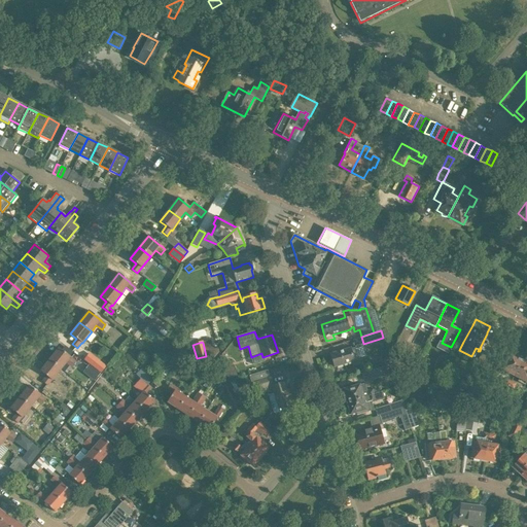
[(330,354),(335,367),(352,361),(353,366),(363,363),(361,357),(358,358),(355,347),(350,349),(350,348),(330,354)]
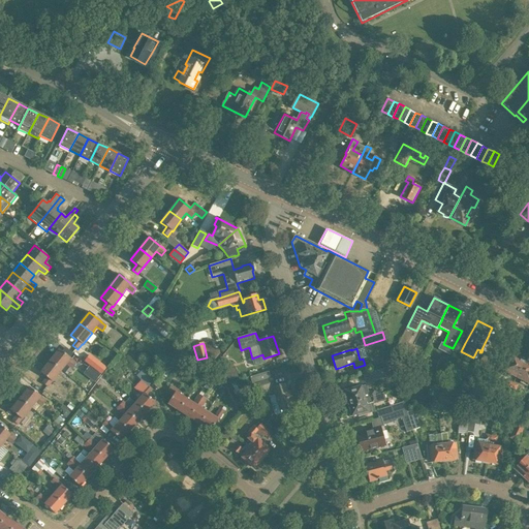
[(59,349),(50,361),(62,370),(66,364),(72,368),(75,364),(70,359),(71,359),(59,349)]
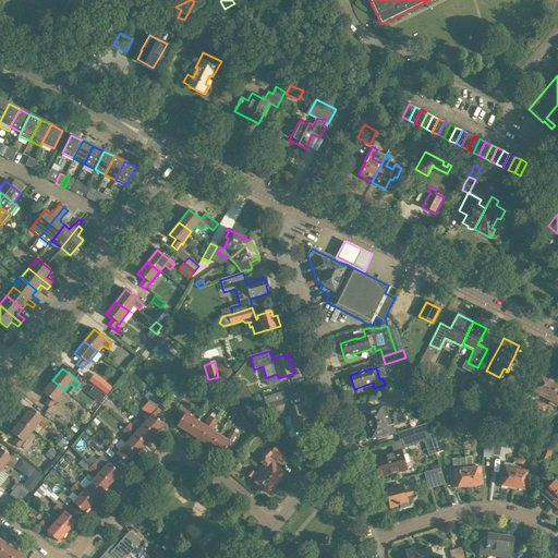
[(531,391),(529,395),(536,399),(538,395),(544,398),(553,379),(546,376),(545,375),(542,373),(541,374),(540,373),(531,390),(531,391)]
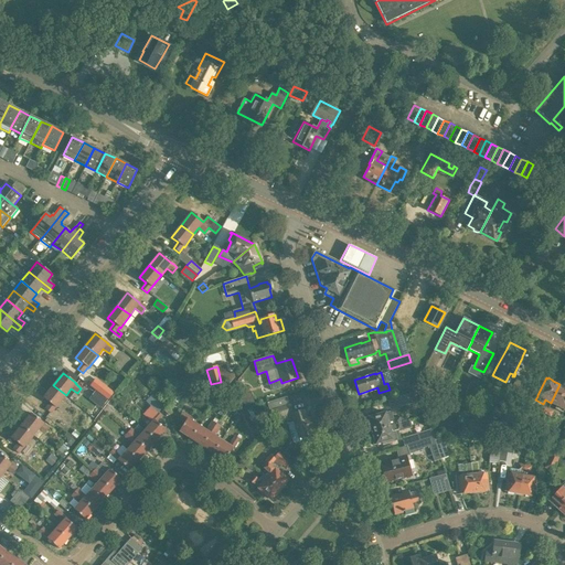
[(514,397),(523,402),(531,382),(524,379),(514,397)]
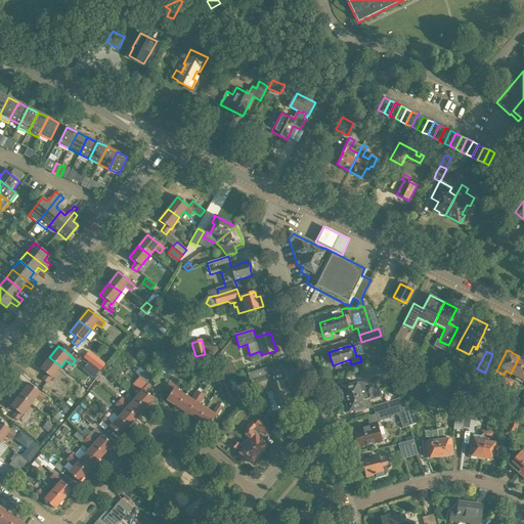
[(89,362),(100,372),(105,364),(94,355),(89,362)]
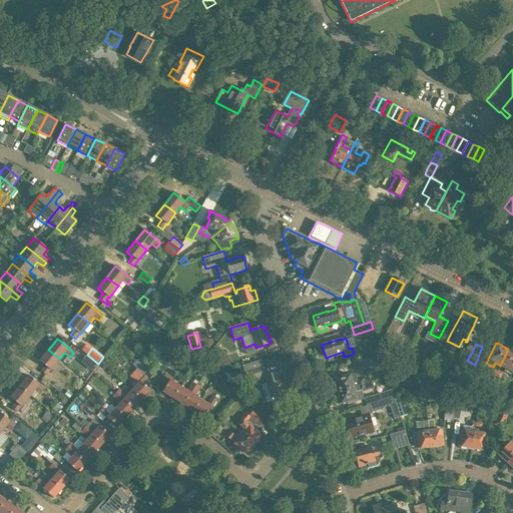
[(512,351),(508,349),(500,366),(505,368),(503,372),(510,375),(512,372),(512,371),(512,351)]
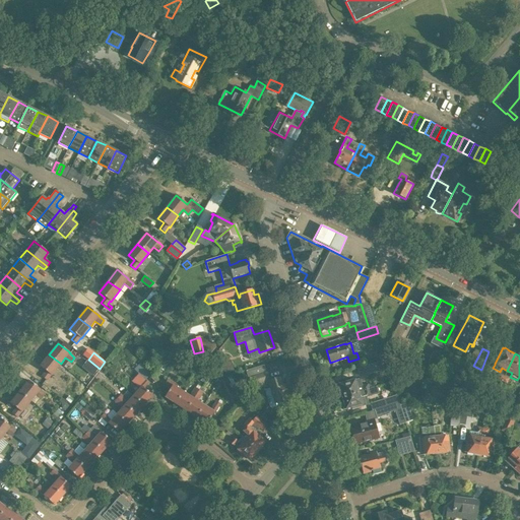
[(61,364),(49,354),(40,367),(46,371),(42,377),(47,380),(51,375),(52,376),(61,364)]
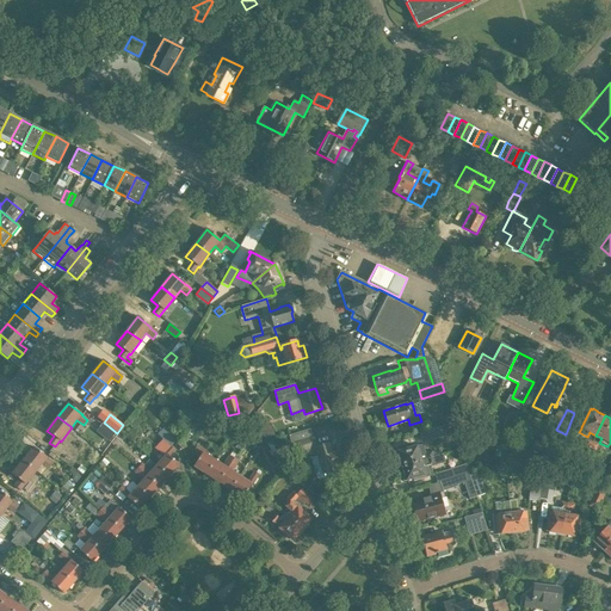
[(137,417),(129,425),(134,430),(142,421),(137,417)]
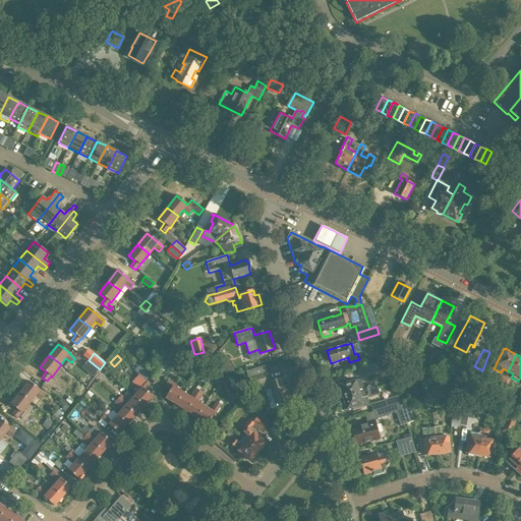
[(169,356),(158,371),(164,375),(175,360),(169,356)]
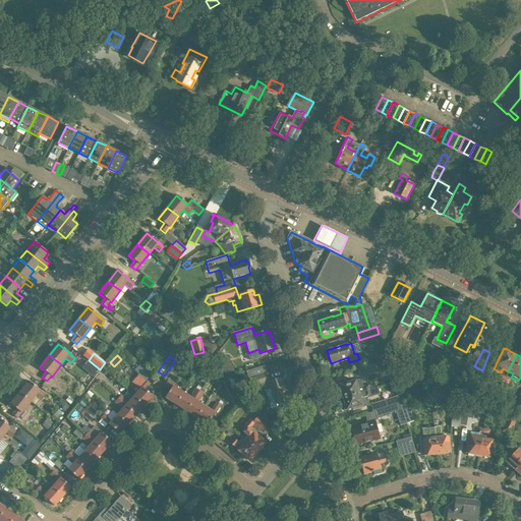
[(387,360),(372,364),(374,373),(390,369),(387,360)]
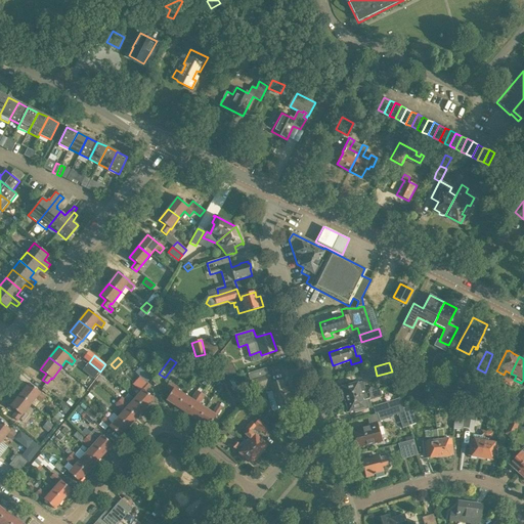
[(99,372),(89,363),(84,370),(94,379),(99,372)]
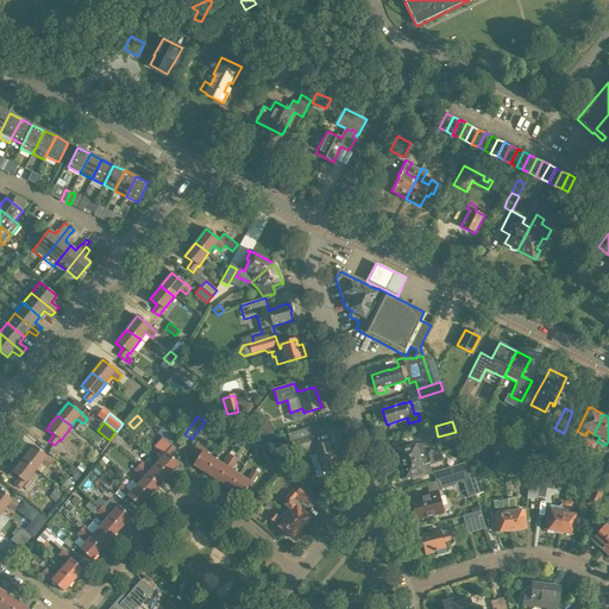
[(163,427),(157,434),(170,445),(176,438),(163,427)]
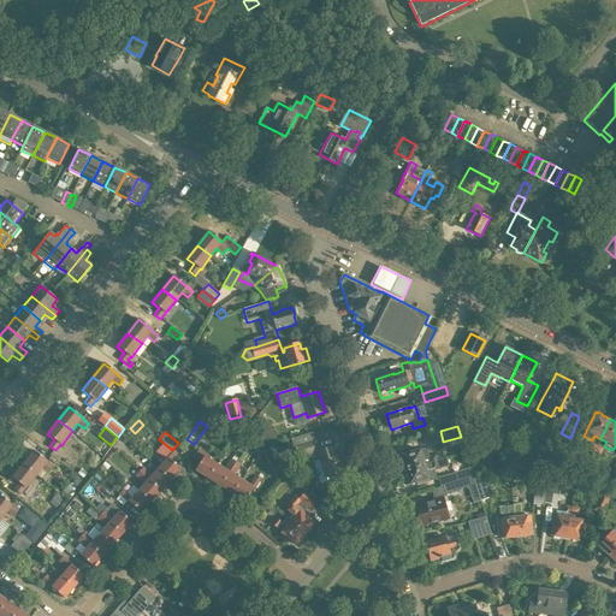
[(313,433),(292,439),(300,466),(313,462),(319,479),(319,481),(321,484),(327,481),(329,479),(327,477),(343,472),(339,461),(336,462),(332,449),(319,452),(313,433)]
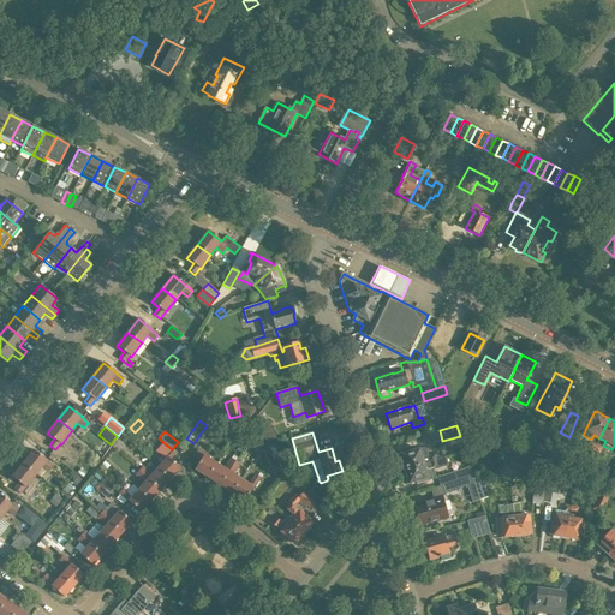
[(204,458),(196,469),(208,477),(218,463),(209,457),(210,454),(201,448),(197,453),(204,458)]
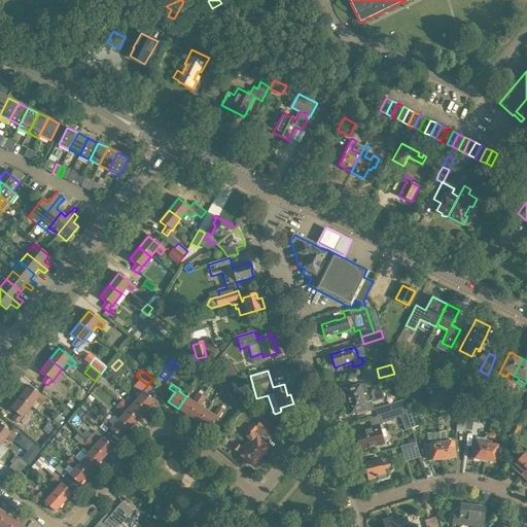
[(344,390),(343,392),(344,395),(346,396),(347,401),(374,394),(377,393),(375,389),(373,389),(366,390),(364,384),(360,385),(360,384),(357,385),(355,384),(354,385),(353,386),(344,389),(344,390)]
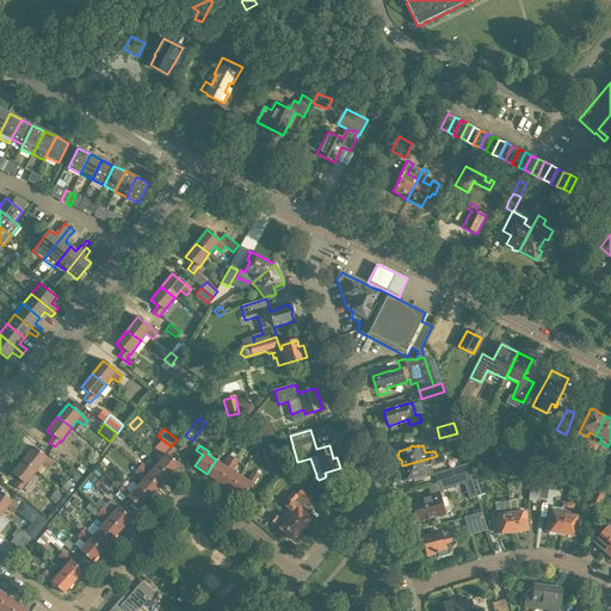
[(34,448),(23,461),(37,471),(42,464),(49,469),(53,463),(47,458),(48,458),(34,448)]
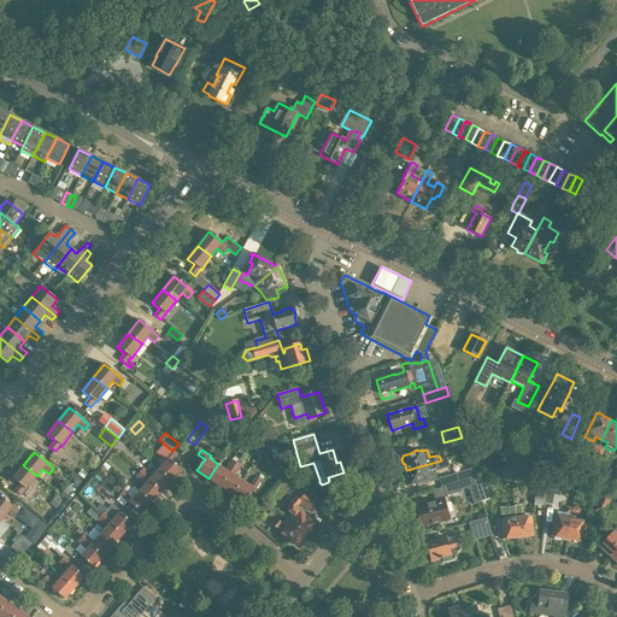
[(164,463),(158,470),(170,482),(180,471),(170,462),(175,456),(170,452),(163,460),(164,463)]
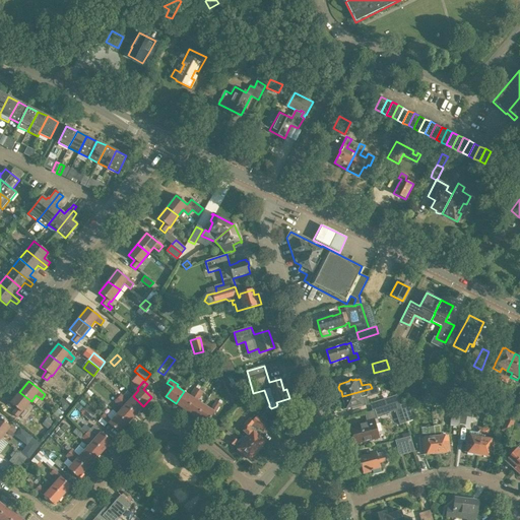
[(184,391),(176,403),(187,410),(200,390),(202,388),(203,385),(200,383),(197,387),(193,394),(192,396),(184,391)]
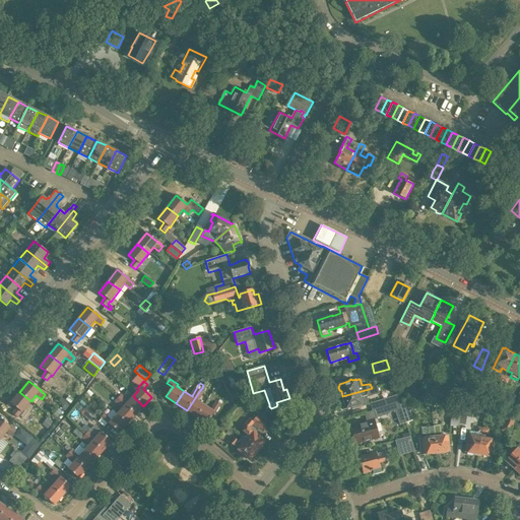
[(200,390),(187,410),(197,417),(205,405),(198,400),(197,400),(198,398),(199,398),(205,390),(202,388),(200,390)]
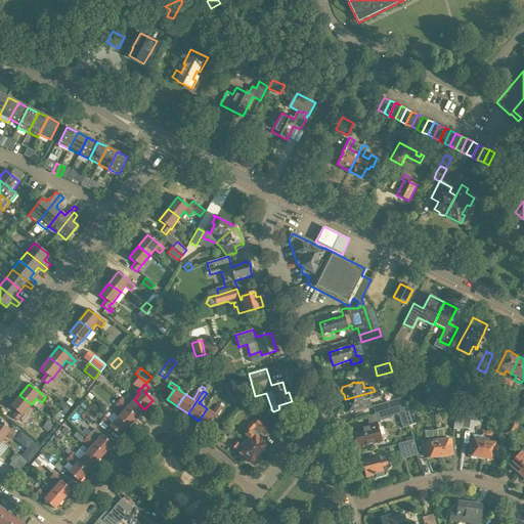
[(347,403),(345,406),(347,412),(354,410),(355,413),(366,410),(369,408),(367,400),(367,399),(373,398),(372,392),(345,399),(347,403)]
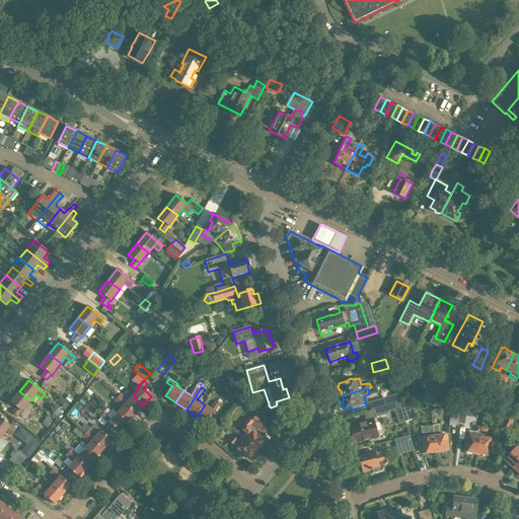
[(31,400),(19,391),(10,402),(16,408),(12,413),(17,417),(21,412),(22,412),(31,400)]
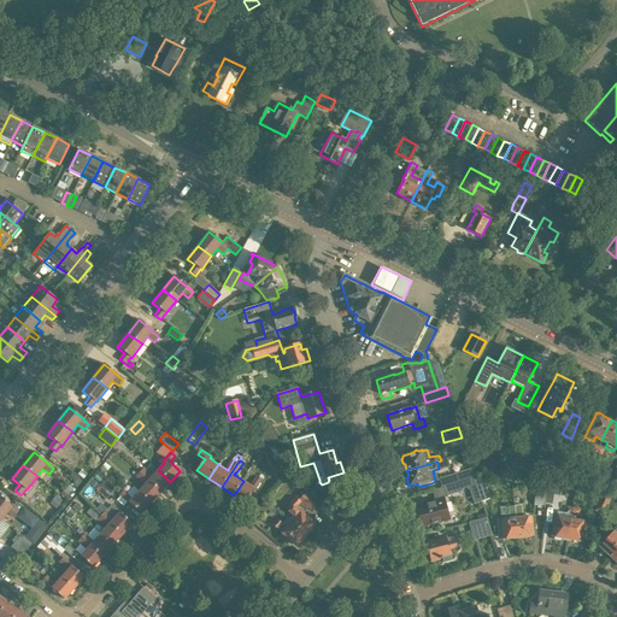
[(144,468),(139,474),(160,492),(170,482),(158,470),(152,476),(150,475),(151,474),(144,468)]
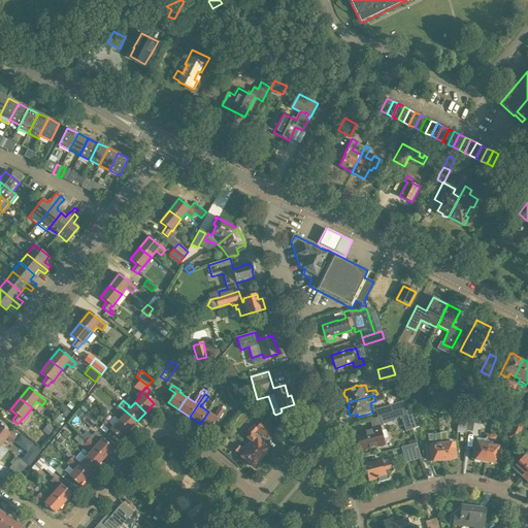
[(403,401),(375,409),(377,418),(380,417),(405,408),(403,401)]
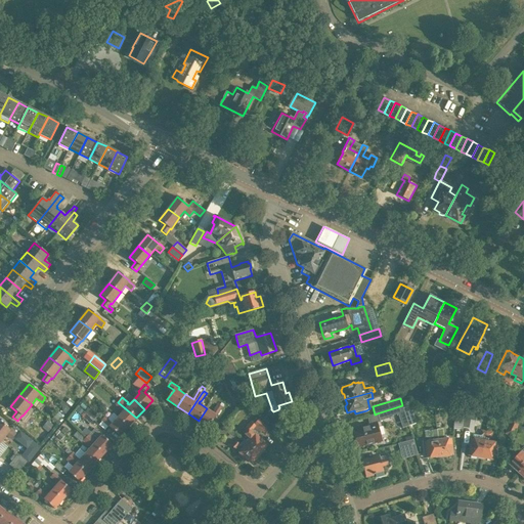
[(124,410),(118,418),(128,427),(136,418),(118,402),(116,404),(121,409),(122,409),(124,410)]
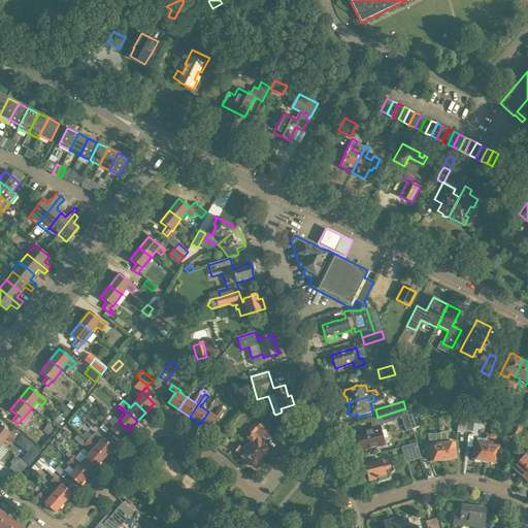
[(208,411),(200,424),(210,431),(213,426),(218,419),(219,420),(225,410),(221,407),(217,414),(218,415),(216,417),(208,411)]
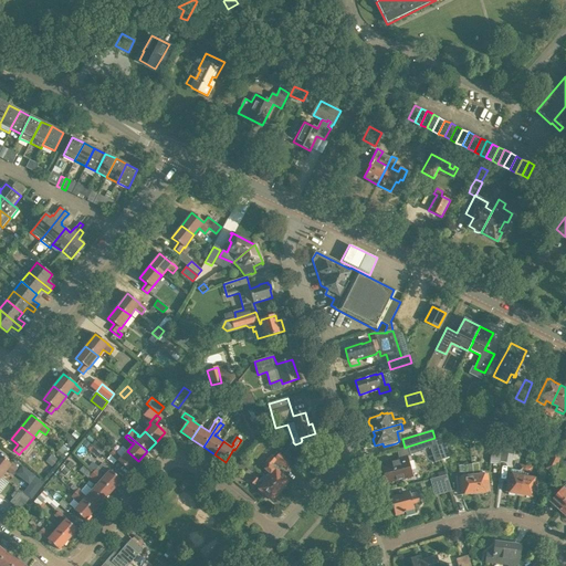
[(435,438),(407,447),(408,448),(410,456),(423,451),(423,450),(430,448),(435,462),(442,460),(436,441),(435,438)]
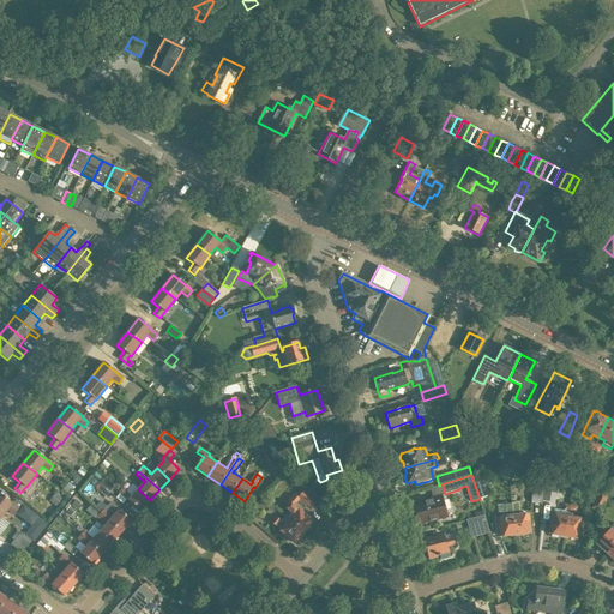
[(482,477),(473,479),(480,499),(487,497),(482,477)]
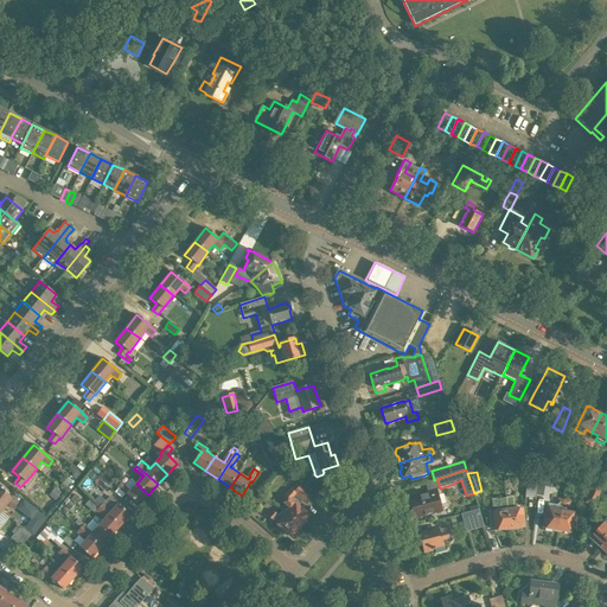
[(91,473),(88,478),(95,483),(98,479),(91,473)]
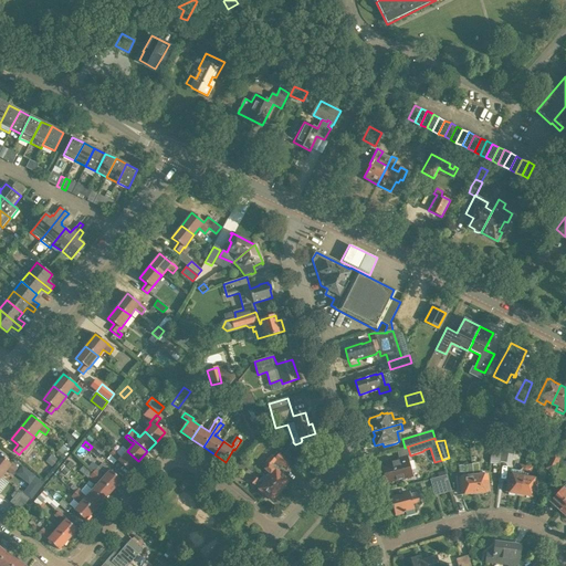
[(96,441),(92,447),(102,454),(105,450),(96,441)]
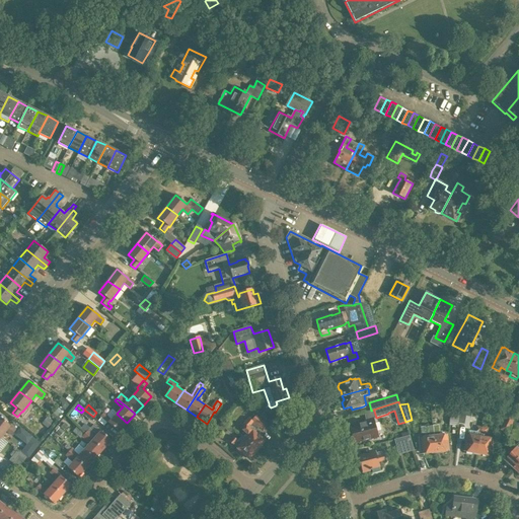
[(459,406),(458,415),(471,417),(472,408),(465,406),(459,405),(459,406)]
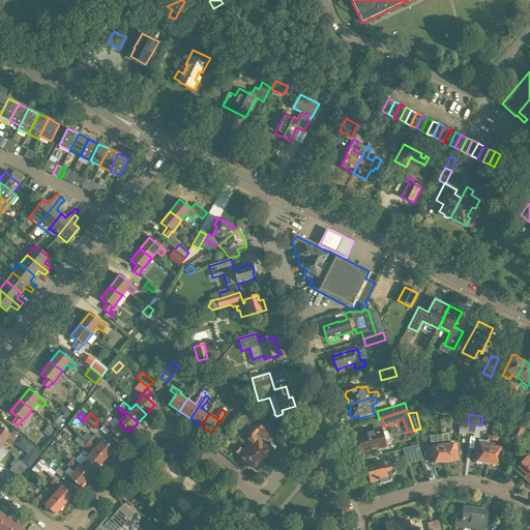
[(460,415),(459,435),(467,435),(468,423),(469,415),(460,415)]
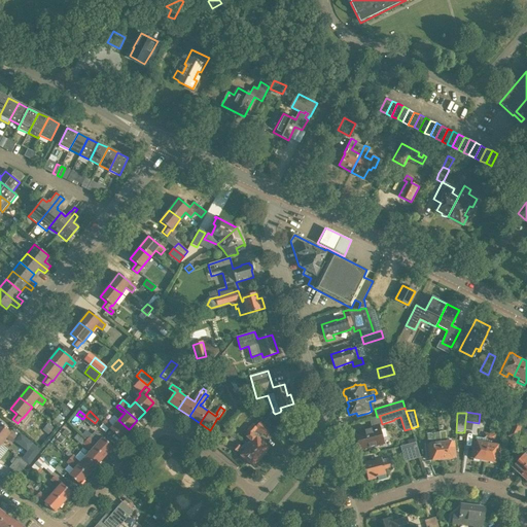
[(56,418),(53,422),(59,427),(62,422),(61,421),(63,418),(59,415),(56,418)]
